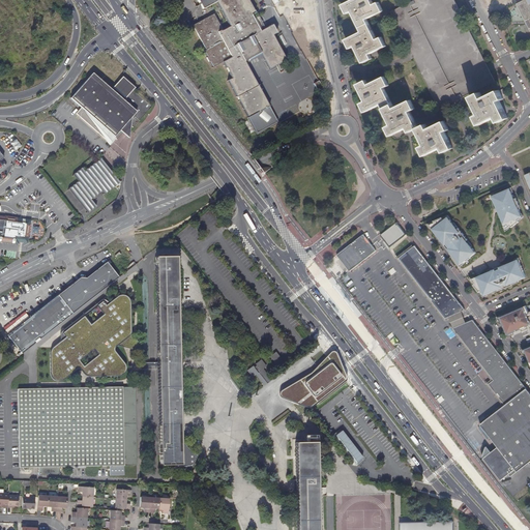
[(213,13),(193,25),(206,50),(204,51),(208,57),(207,57),(209,61),(210,61),(213,66),(224,61),(232,78),(228,80),(248,117),(269,106),(244,60),(261,52),(269,68),(286,59),(273,34),(276,33),(272,24),(265,28),(260,31),(252,15),(256,12),(248,0),(198,0),(203,8),(208,6),(217,1),(230,26),(223,30),(213,13)]
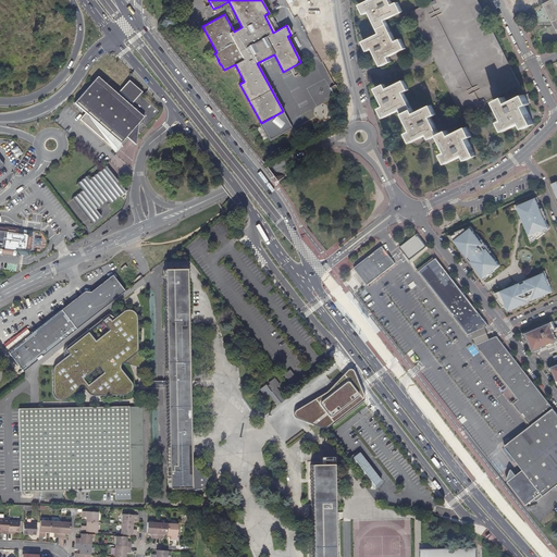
[(391,0),(370,0),(360,4),(366,14),(370,12),(379,28),(387,24),(386,20),(403,11),(398,2),(393,4),(391,0)]
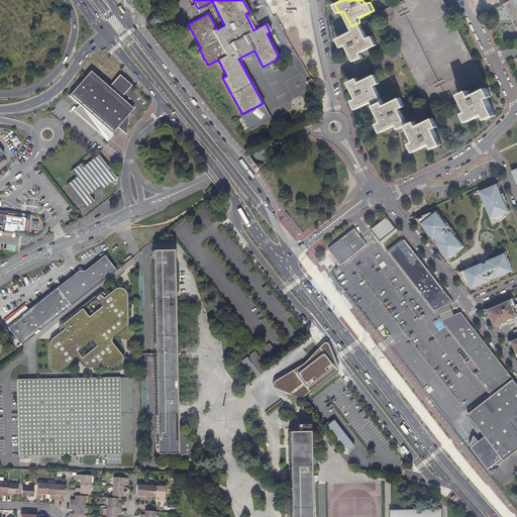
[(417,84),(423,95),(427,104),(434,101),(435,103),(450,96),(456,92),(483,79),(479,71),(475,62),(443,0),(403,0),(390,6),(381,10),(403,55),(417,84)]
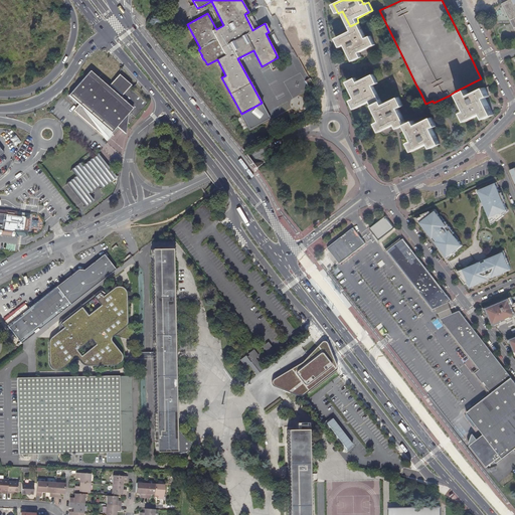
[(514,28),(514,0),(509,0),(502,4),(514,28)]
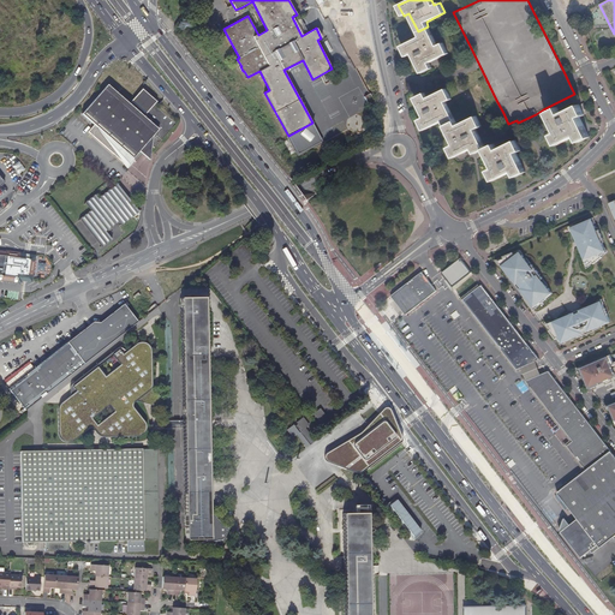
[(297,13),(297,15),(292,17),(302,36),(308,33),(297,13)]
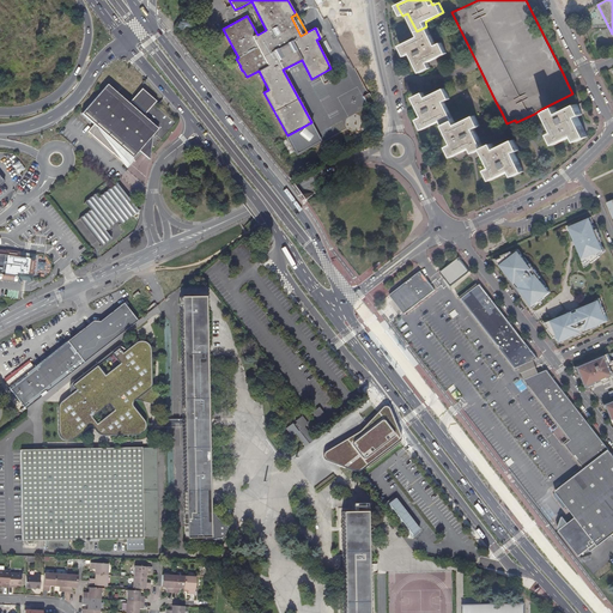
[(426,26),(417,31),(419,36),(400,46),(406,56),(411,53),(420,72),(431,67),(428,62),(447,53),(442,43),(436,46),(426,26)]
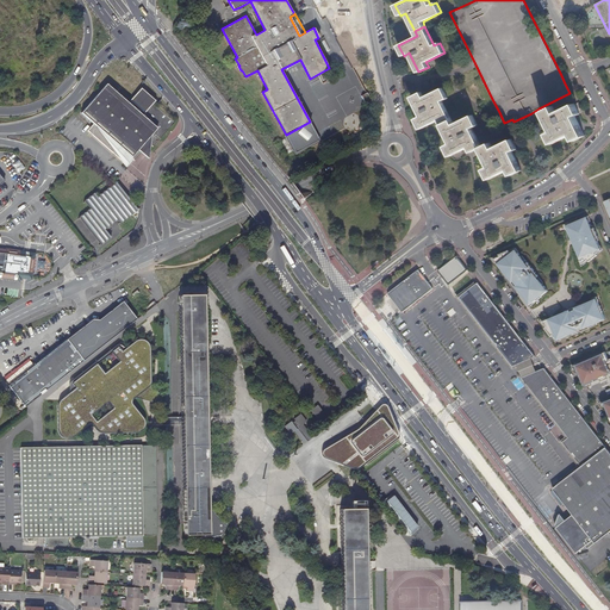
[(597,76),(592,80),(602,99),(607,97),(597,76)]
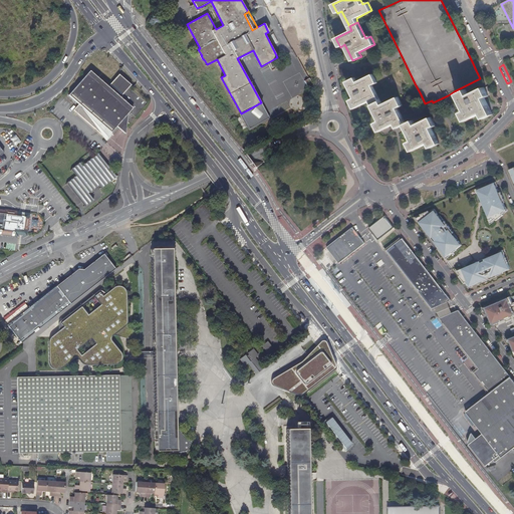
[(68,94),(75,100),(110,132),(110,133),(113,135),(118,127),(116,125),(129,112),(126,121),(130,122),(149,101),(131,85),(132,84),(119,73),(108,86),(97,76),(90,70),(68,94)]
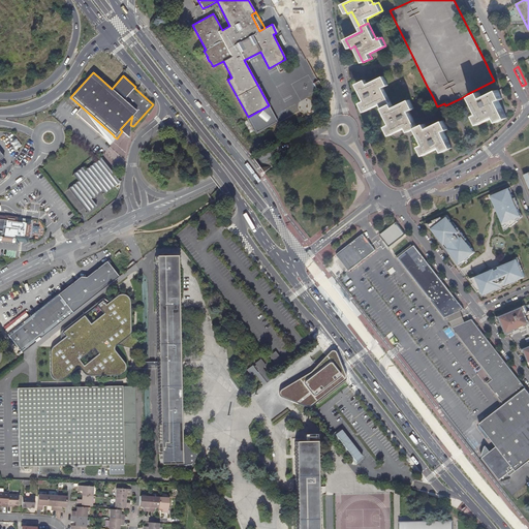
[(383,109),(393,104),(389,97),(383,87),(389,85),(384,75),(368,84),(366,80),(356,84),(365,100),(361,103),(365,112),(381,103),(383,109)]
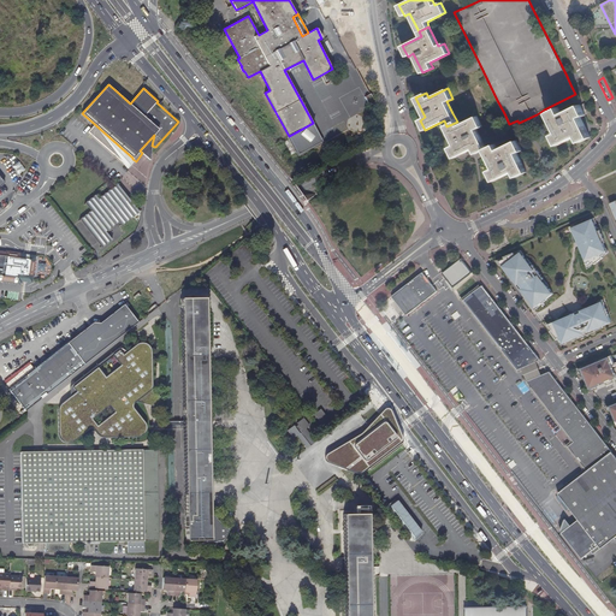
[(365,96),(371,106),(371,107),(377,104),(371,94),(365,96)]
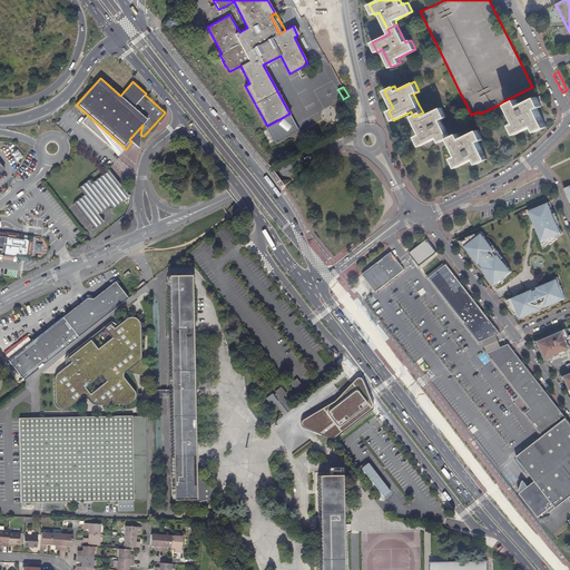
[(537,97),(520,105),(517,99),(507,104),(517,123),(512,125),(517,134),(534,125),(538,131),(547,126),(538,108),(542,106),(537,97)]
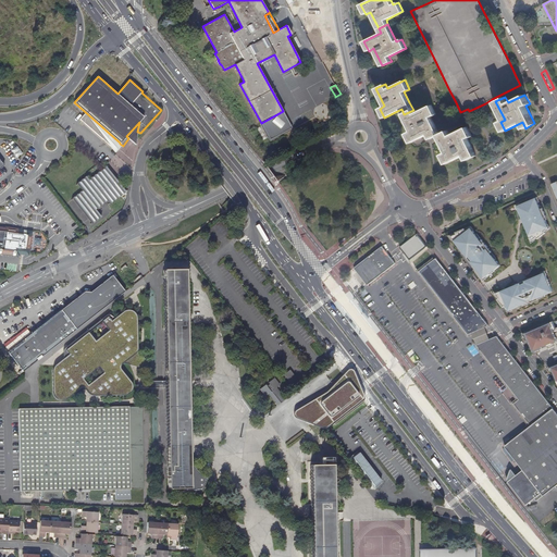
[(413,110),(404,114),(411,131),(407,134),(411,143),(428,134),(431,138),(438,135),(440,134),(431,116),(436,114),(432,104),(415,113),(413,110)]
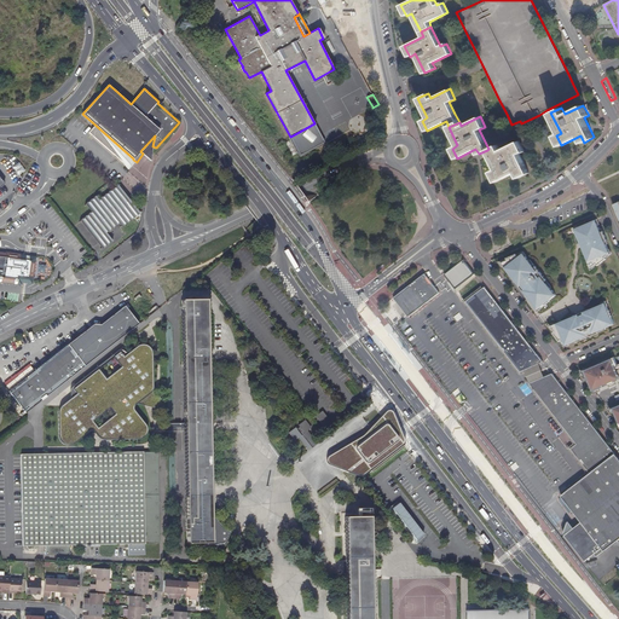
[(150,161),(152,146),(155,136),(140,151),(143,154),(150,161)]
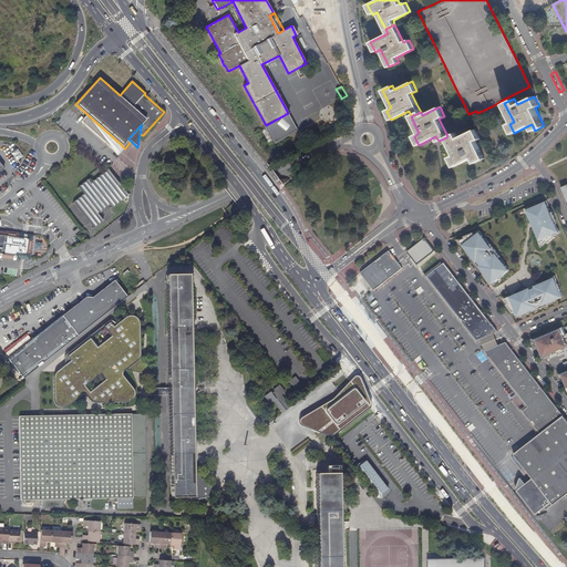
[(447,136),(446,137),(455,154),(451,157),(455,166),(473,157),(476,163),(485,158),(476,140),(481,138),(475,129),(459,137),(455,133),(447,136)]
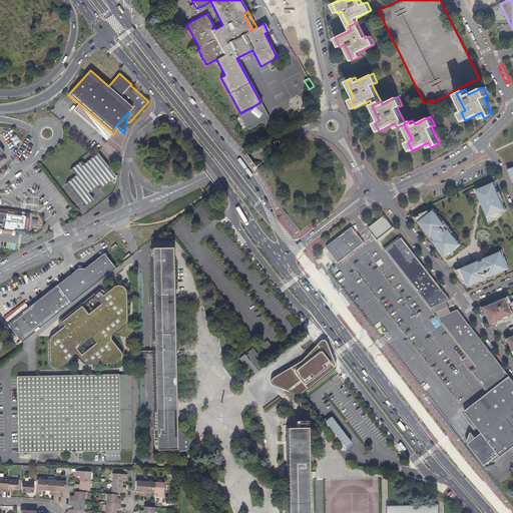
[(102,185),(114,176),(97,154),(81,166),(79,163),(73,167),(78,174),(68,182),(85,204),(93,198),(88,192),(99,183),(102,185)]
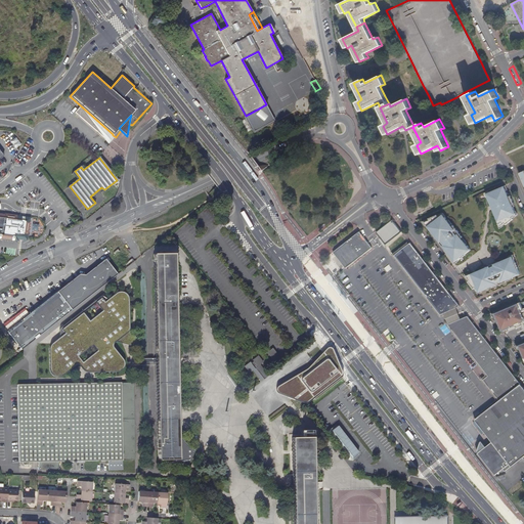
[(513,217),(516,214),(515,211),(513,207),(512,205),(514,204),(511,195),(509,197),(508,194),(506,190),(505,186),(489,192),(486,194),(487,198),(488,200),(490,199),(491,201),(490,201),(492,205),(491,206),(493,211),(494,211),(496,215),(497,214),(498,216),(496,217),(498,224),(500,227),(503,225),(505,223),(506,225),(513,219),(512,218),(513,217)]
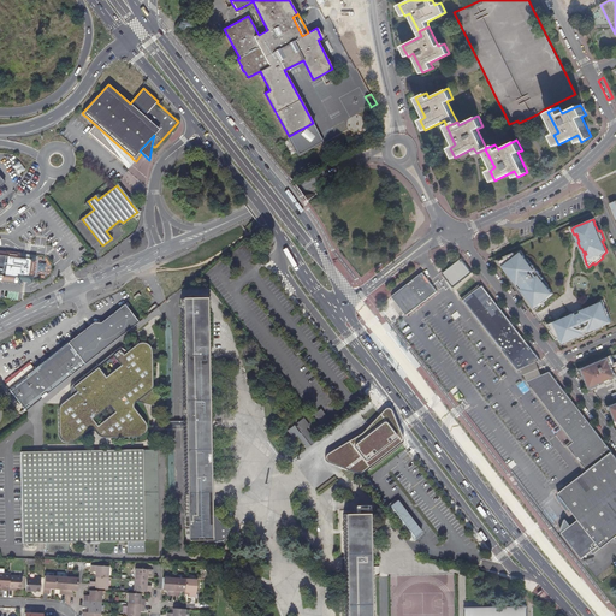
[(35,262),(33,262),(34,256),(18,254),(18,253),(5,250),(4,254),(0,253),(0,277),(19,280),(21,277),(29,278),(29,277),(33,277),(35,262)]
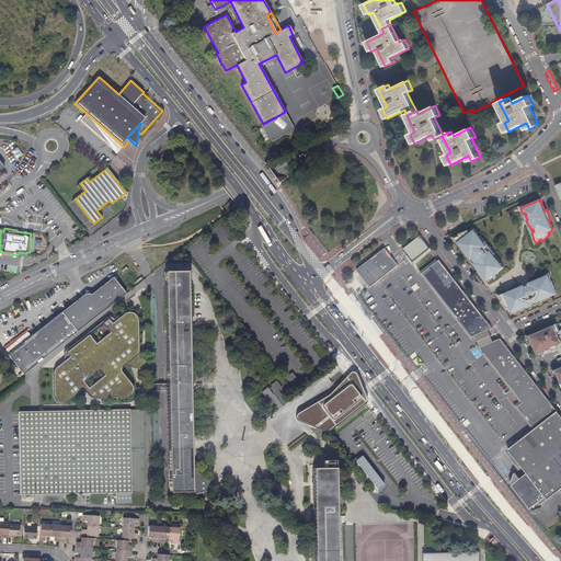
[(490,278),(493,276),(494,276),(499,273),(499,272),(504,267),(499,261),(494,254),(495,254),(485,242),(484,242),(480,237),(477,232),(474,230),(470,231),(469,232),(468,230),(459,235),(460,236),(458,237),(454,238),(457,241),(461,247),(464,245),(465,248),(465,249),(470,256),(470,258),(476,265),(477,264),(483,273),(484,272),(485,274),(484,276),(485,277),(488,281),(490,278)]
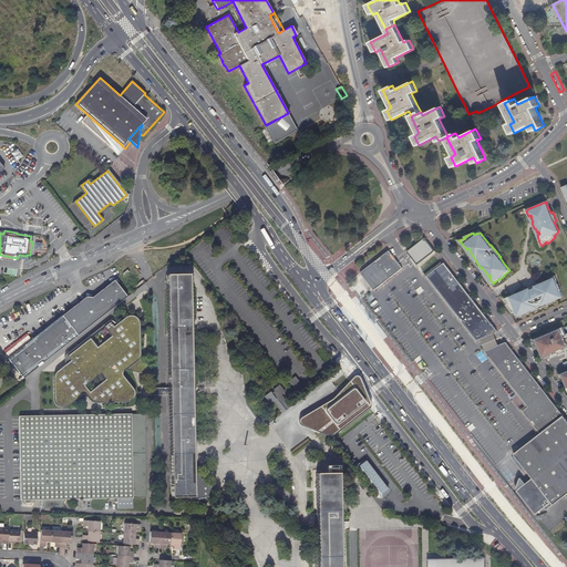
[(425,238),(409,251),(419,264),(435,250),(425,238)]
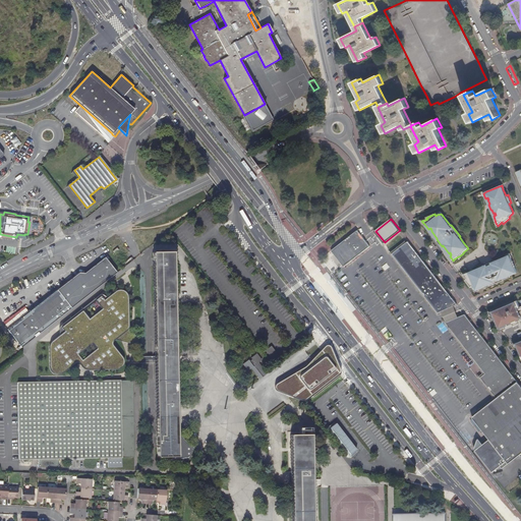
[(430,228),(428,229),(435,237),(433,238),(443,249),(444,248),(450,256),(451,254),(450,252),(449,253),(443,245),(442,246),(437,239),(437,238),(431,231),(431,230),(430,228)]
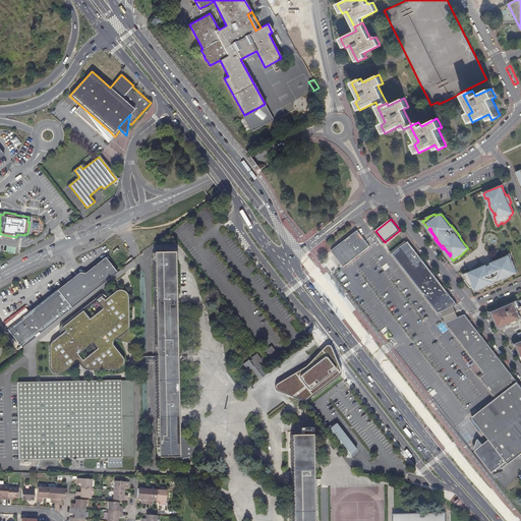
[(370,246),(357,230),(332,250),(344,267),(370,246)]
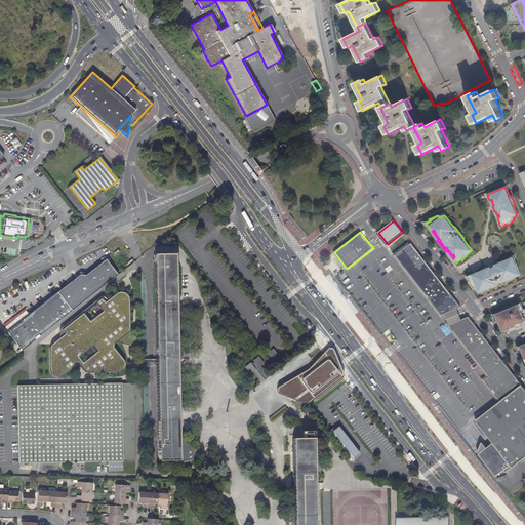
[(435,273),(411,243),(395,256),(441,315),(460,307),(435,273)]
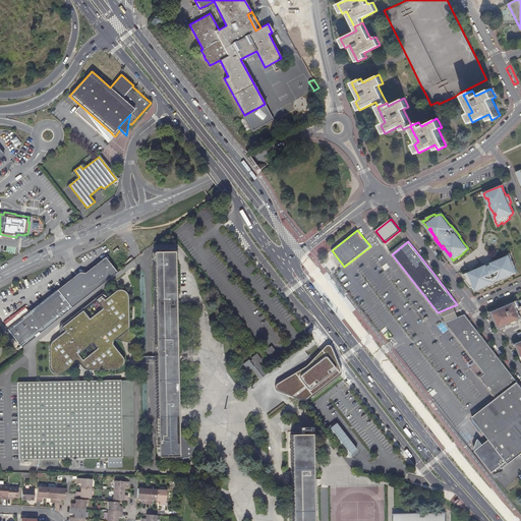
[(153,251),(157,456),(171,456),(176,456),(176,431),(173,251),(153,251)]
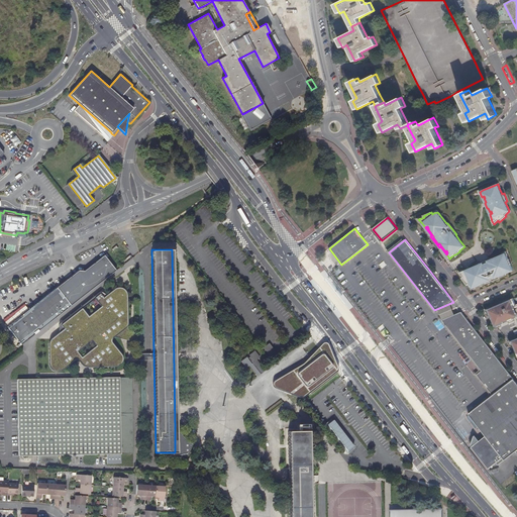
[(506,274),(513,271),(511,265),(508,259),(507,256),(506,252),(503,253),(501,254),(501,255),(502,257),(500,259),(499,257),(490,261),(490,260),(478,265),(479,266),(470,270),(470,271),(468,273),(467,270),(463,271),(459,273),(462,276),(463,277),(462,278),(468,285),(469,284),(470,286),(473,289),(476,287),(480,285),(484,284),(484,282),(486,281),(487,284),(500,278),(499,276),(501,275),(502,276),(506,274)]
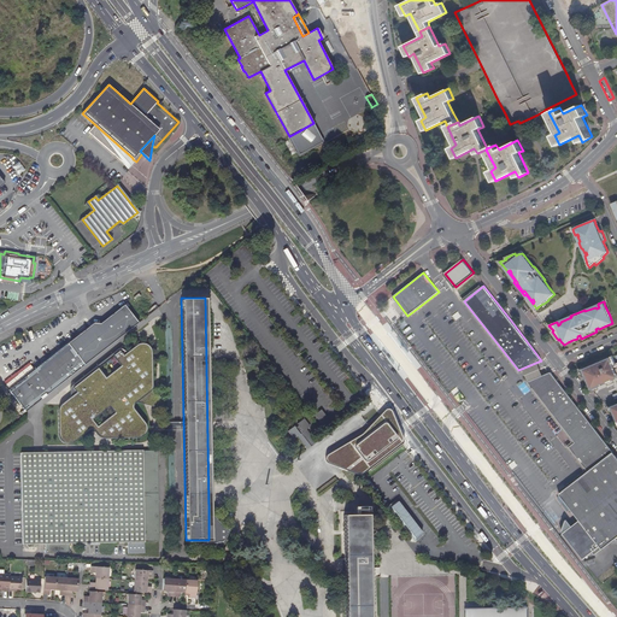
[(95,323),(69,342),(87,364),(116,341),(140,322),(128,307),(125,305),(101,324),(95,323)]
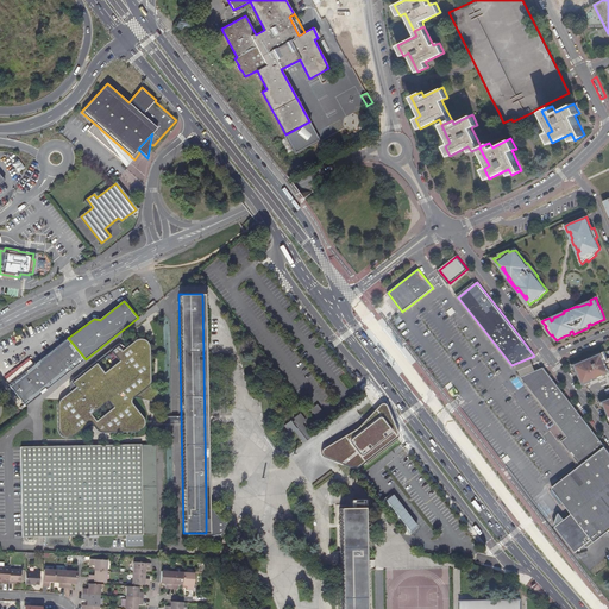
[(560,313),(550,318),(551,321),(553,319),(553,318),(564,313),(563,312),(577,306),(577,307),(588,303),(589,305),(591,303),(590,301),(579,305),(579,303),(559,312),(560,313)]
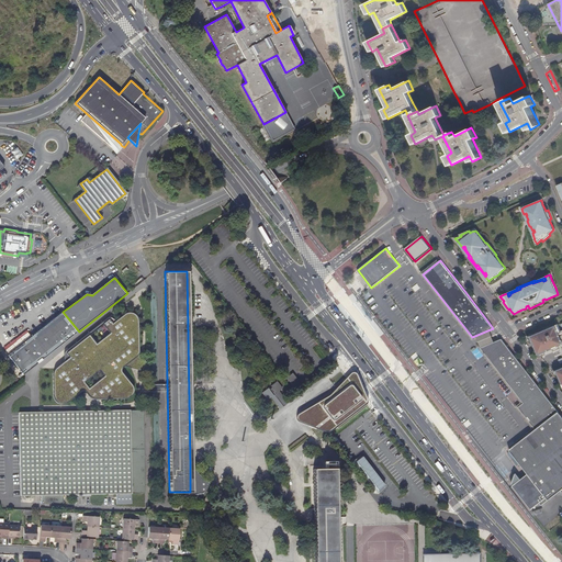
[(417,283),(412,288),(415,293),(420,289),(417,283)]
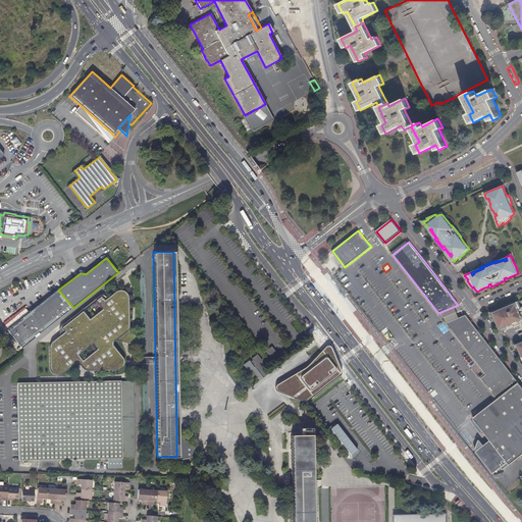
[(22,348),(73,308),(58,290),(8,329),(22,348)]
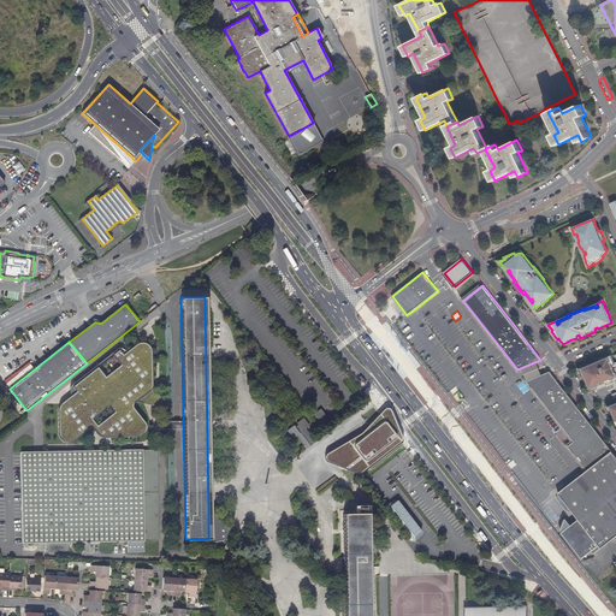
[(60,406),(58,409),(59,437),(61,440),(64,442),(67,443),(72,442),(88,431),(92,430),(94,431),(98,436),(101,438),(106,438),(138,437),(141,436),(143,434),(146,431),(146,428),(144,424),(132,406),(134,404),(135,402),(149,391),(152,385),(152,353),(150,349),(148,345),(144,343),(138,344),(129,351),(128,351),(125,351),(120,348),(119,348),(112,354),(120,366),(106,378),(96,366),(70,388),(70,396),(69,398),(60,406)]
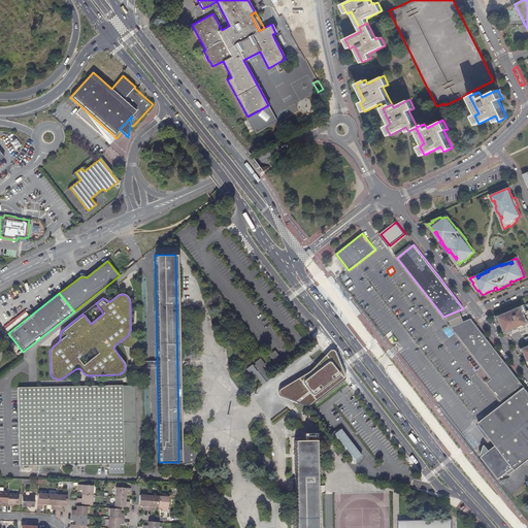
[(524,304),(496,317),(501,324),(504,327),(504,326),(507,333),(523,327),(523,326),(527,324),(527,323),(527,321),(527,320),(527,303),(527,304),(527,307),(527,310),(527,311),(524,304)]
